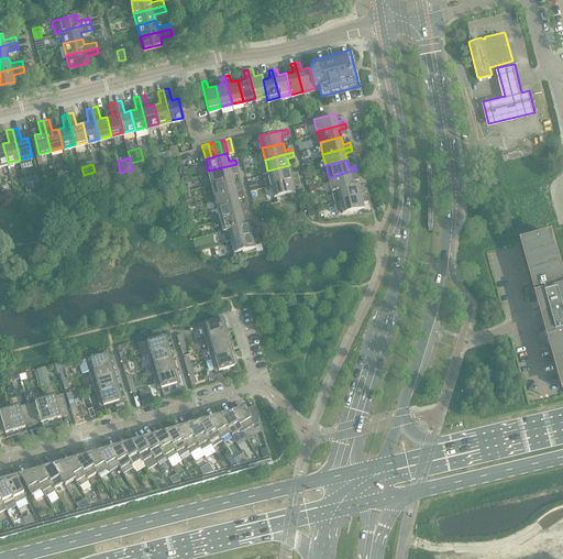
[(236,164),(208,171),(211,182),(232,177),(230,170),(238,167),(236,164)]
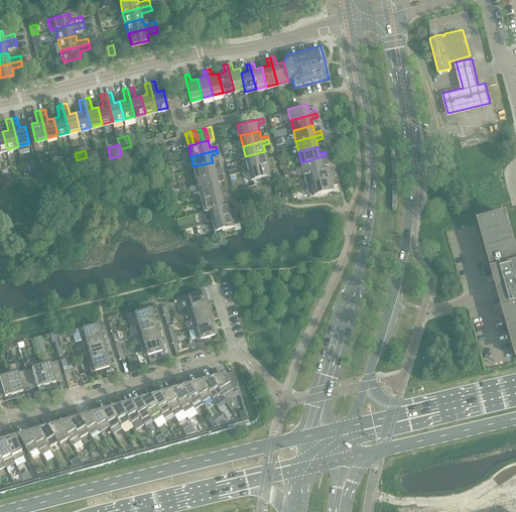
[(265,151),(245,156),(248,167),(274,160),(273,156),(266,158),(265,151)]
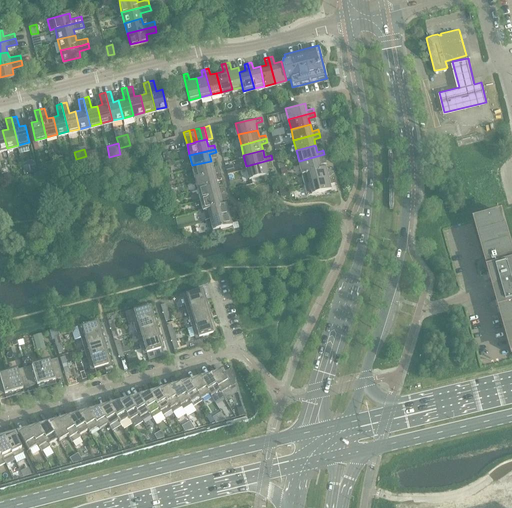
[(58,157),(52,159),(53,164),(64,162),(62,155),(62,153),(58,154),(58,157)]
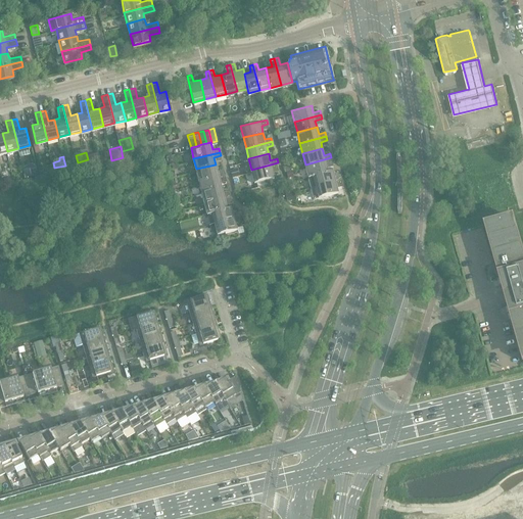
[(331,157),(305,164),(307,174),(327,170),(326,163),(332,161),(331,157)]
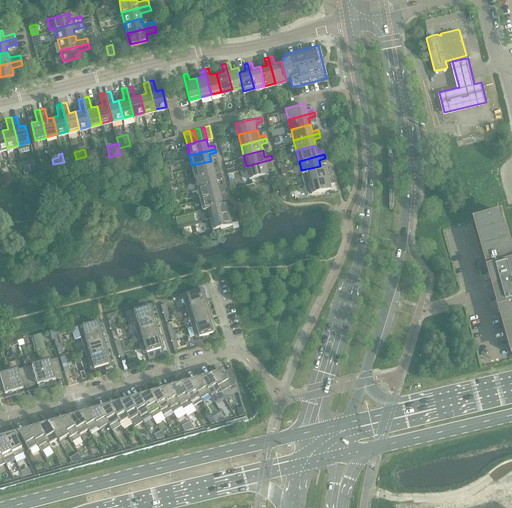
[(29,165),(23,166),(24,171),(32,169),(32,170),(38,168),(34,156),(27,157),(29,165)]
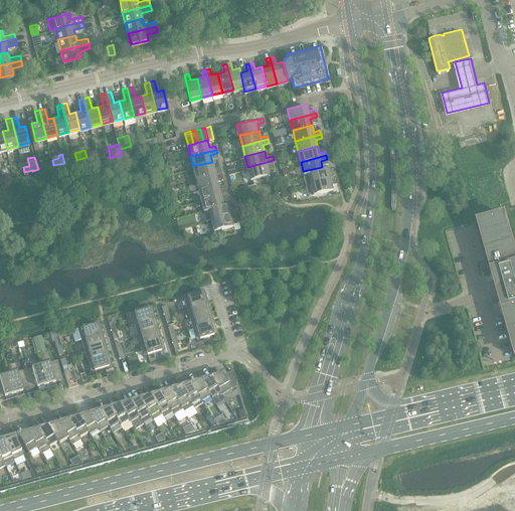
[(274,160),(247,167),(250,178),(270,173),(268,166),(275,164),(274,160)]
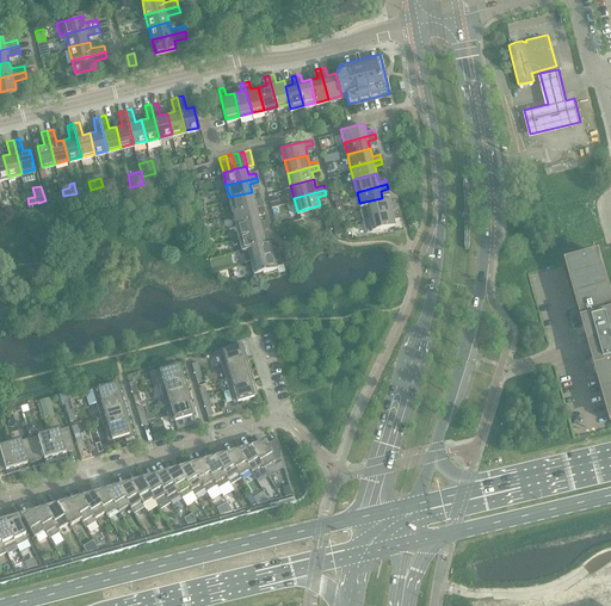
[(252,192),(229,197),(233,210),(263,202),(261,198),(254,199),(252,192)]
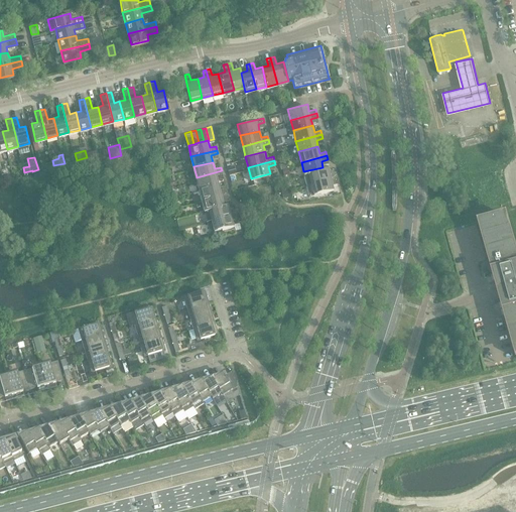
[(234,163),(227,165),(229,172),(235,170),(234,163)]
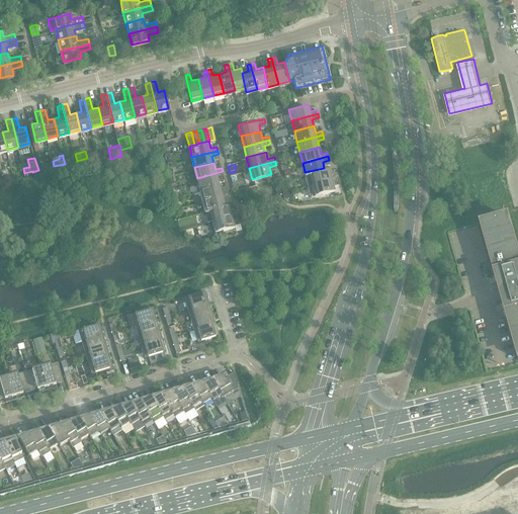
[(324,168),(305,172),(308,183),(338,176),(337,172),(331,174),(329,167),(324,168)]
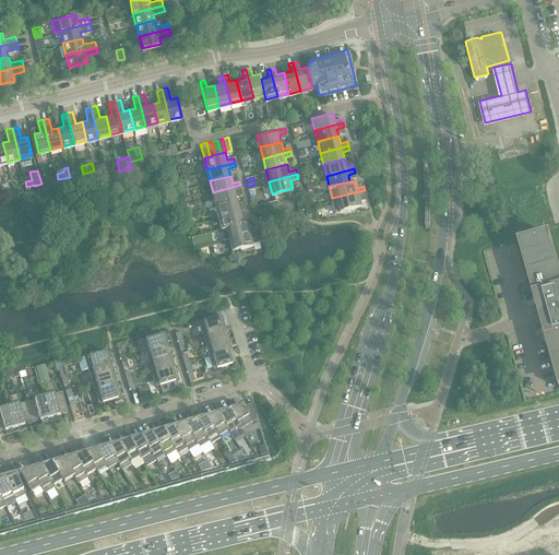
[(235,191),(241,189),(240,185),(213,192),(215,203),(236,199),(235,191)]
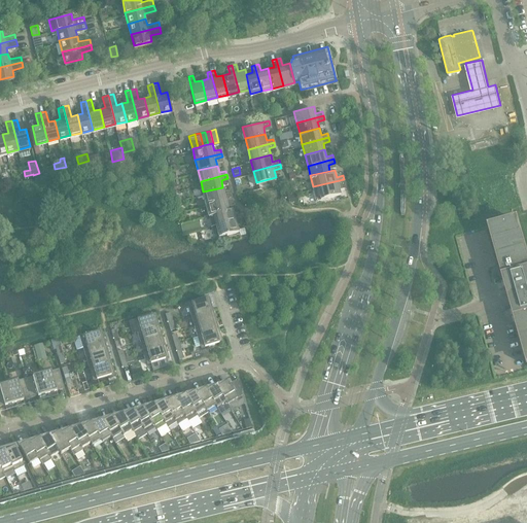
[(344,179),(313,186),(316,198),(340,192),(339,184),(345,183),(344,179)]
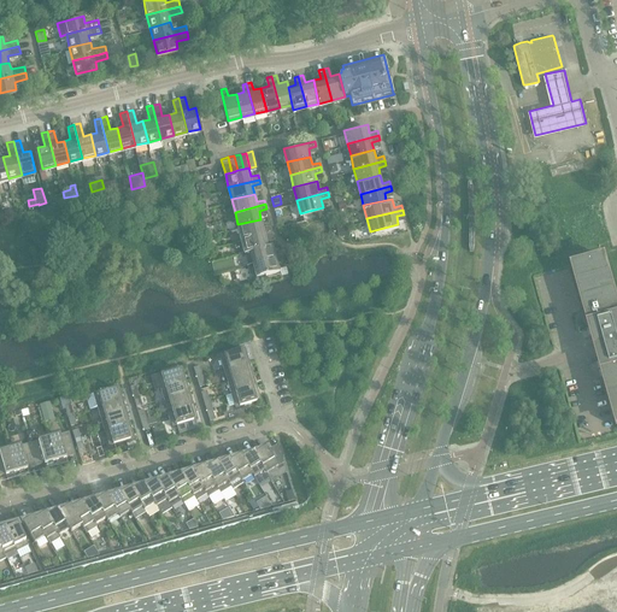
[(260,219),(238,224),(241,237),(271,229),(270,225),(263,227),(260,219)]
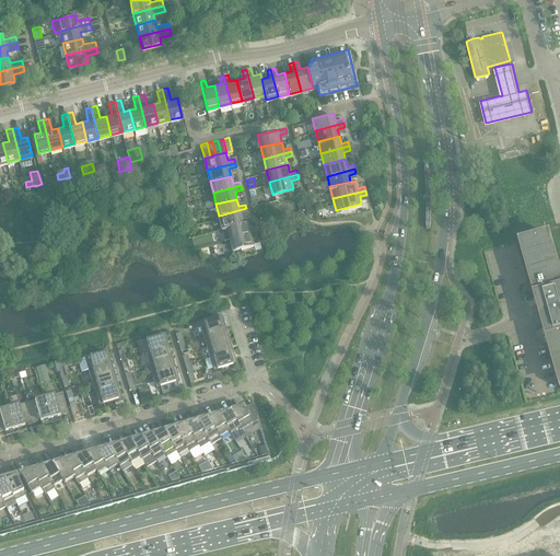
[(246,208),(219,216),(221,227),(243,221),(241,215),(247,212),(246,208)]
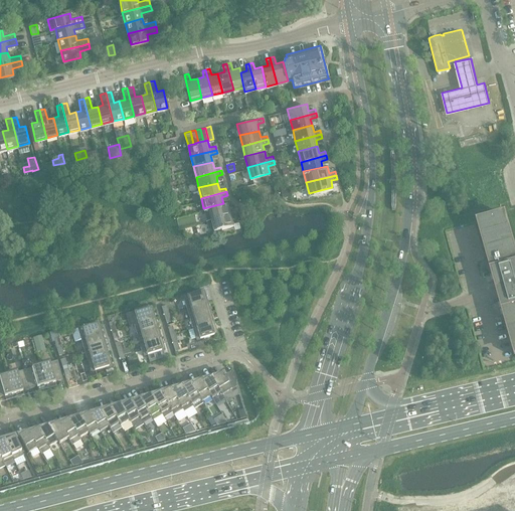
[(223,203),(203,208),(206,219),(236,211),(235,207),(229,209),(227,202),(223,203)]
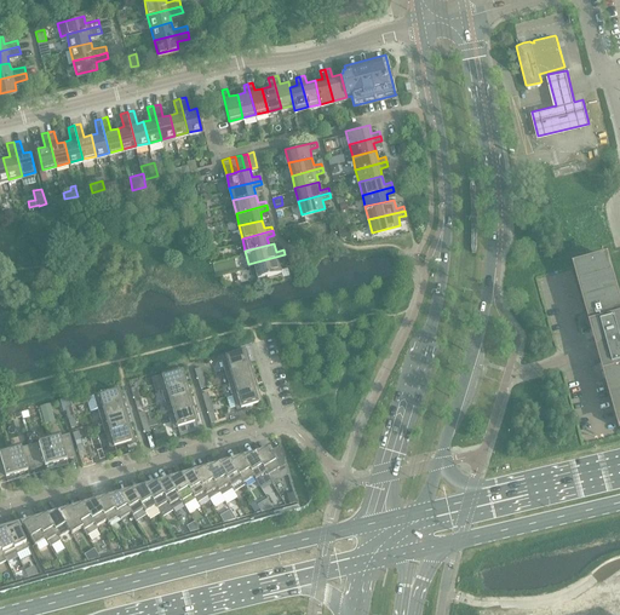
[(280,268),(287,265),(285,254),(248,264),(252,277),(280,270),(280,268)]
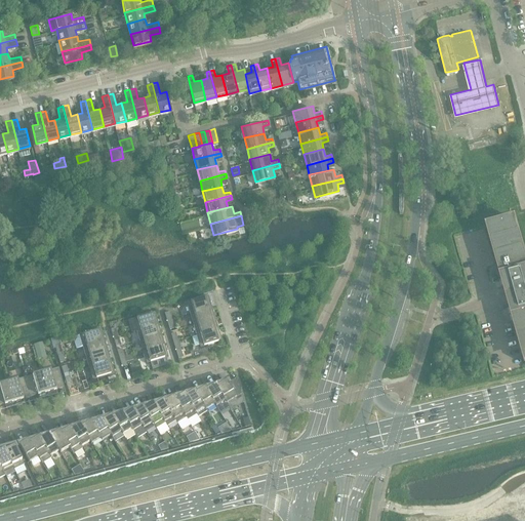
[(524,252),(515,216),(514,216),(514,217),(489,225),(489,224),(488,224),(505,283),(506,283),(507,289),(509,293),(511,303),(524,355),(524,252)]
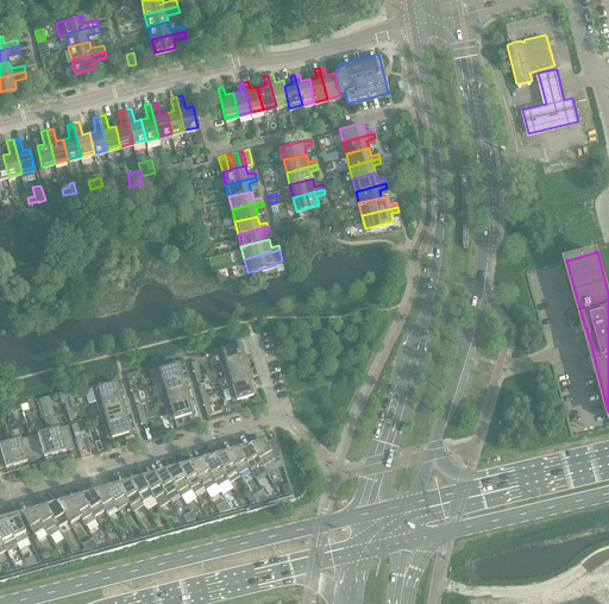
[(242,339),(217,347),(220,362),(246,353),(242,339)]
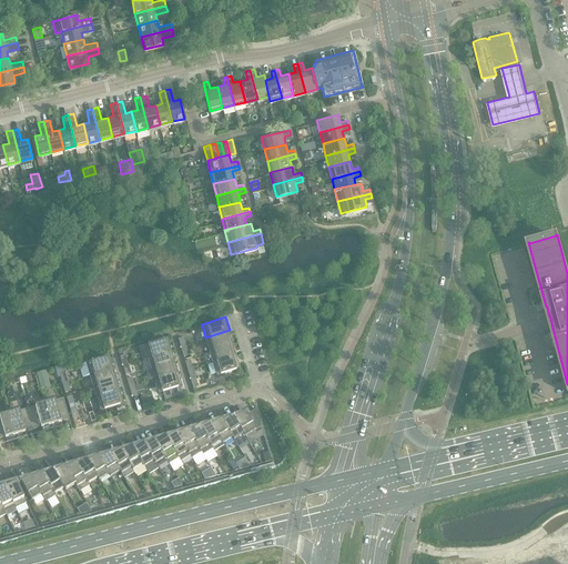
[(230,330),(205,338),(209,349),(233,341),(230,330)]
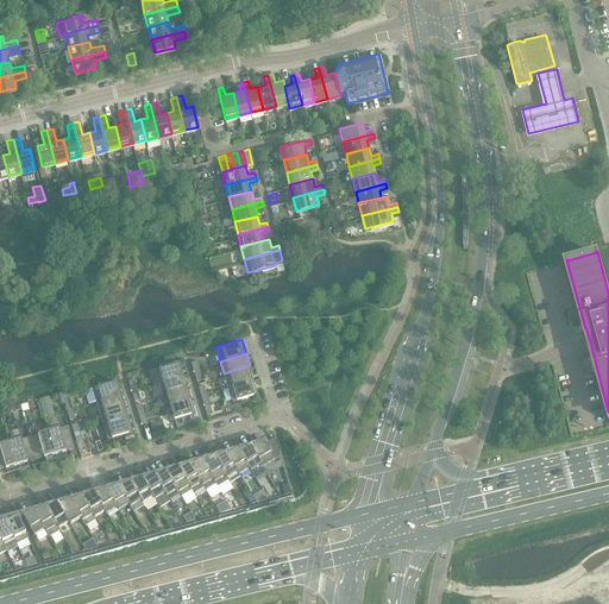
[(180,358),(154,366),(158,381),(183,372),(180,358)]
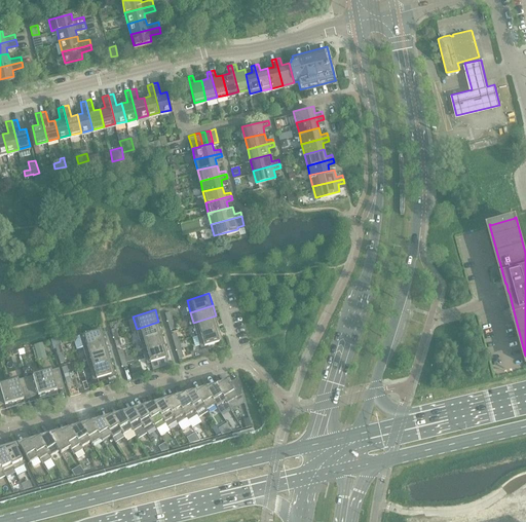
[(216,315),(193,323),(196,332),(219,326),(216,315)]
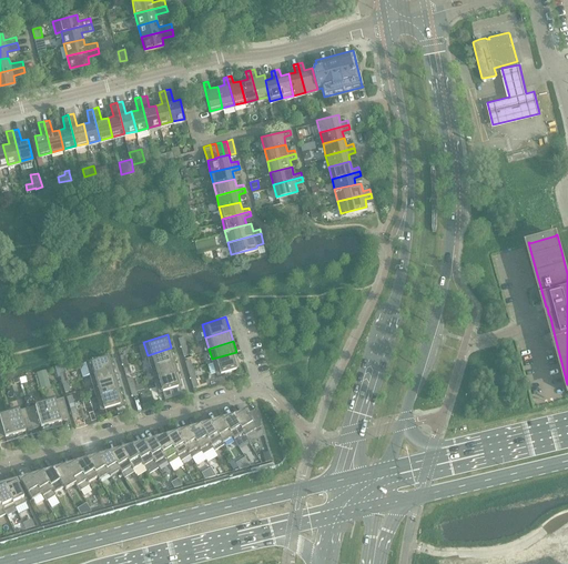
[(171,348),(148,355),(151,365),(174,359),(171,348)]
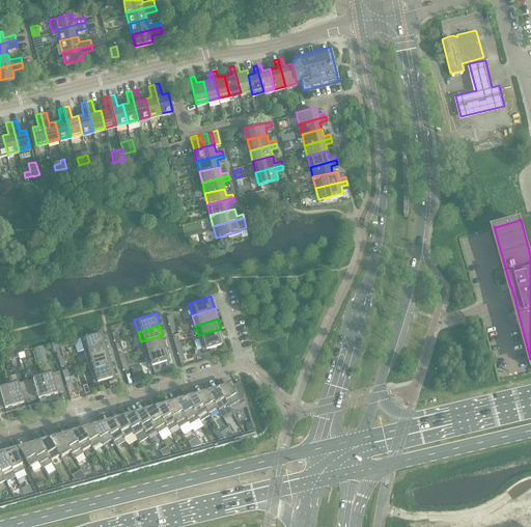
[(102,329),(80,335),(73,337),(77,350),(84,348),(106,341),(102,329)]
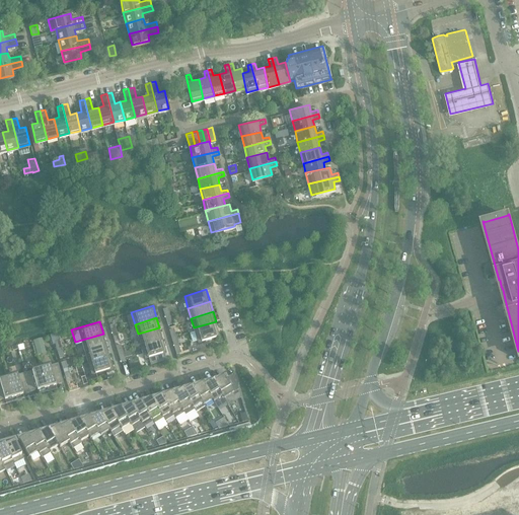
[(216,321),(194,327),(198,340),(219,334),(216,321)]
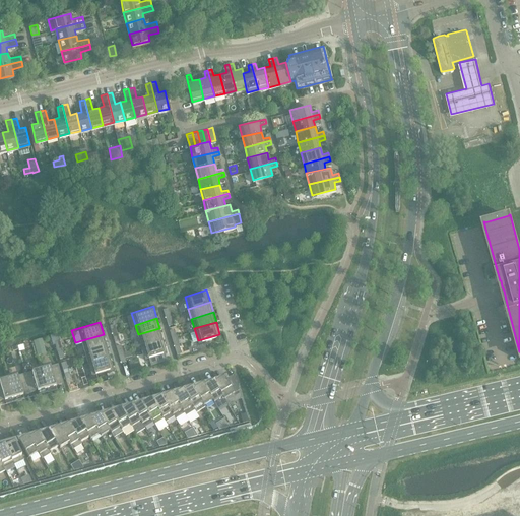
[(159,328),(138,334),(141,344),(163,338),(159,328)]
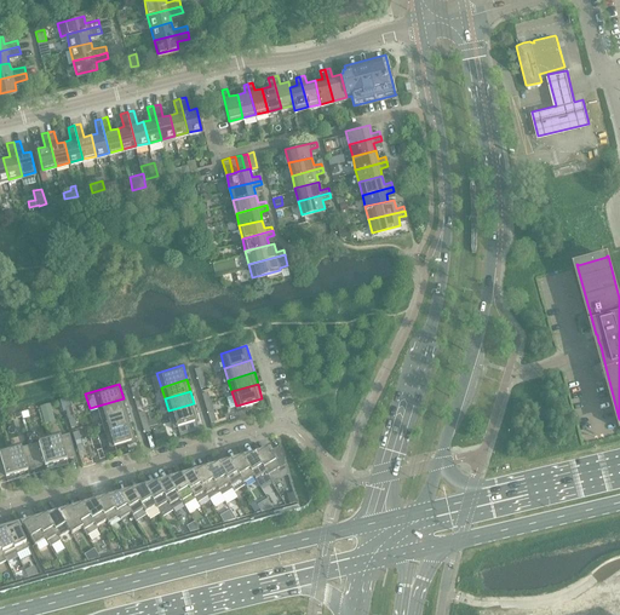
[(124,398),(98,406),(102,418),(127,411),(124,398)]
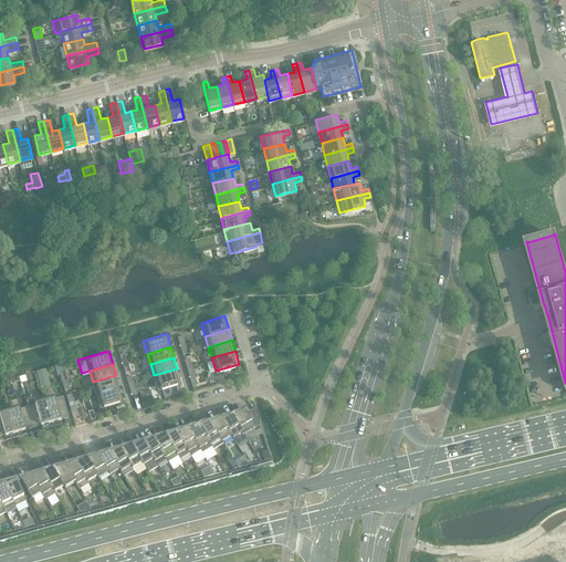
[(45,366),(37,368),(39,378),(48,376),(45,366)]
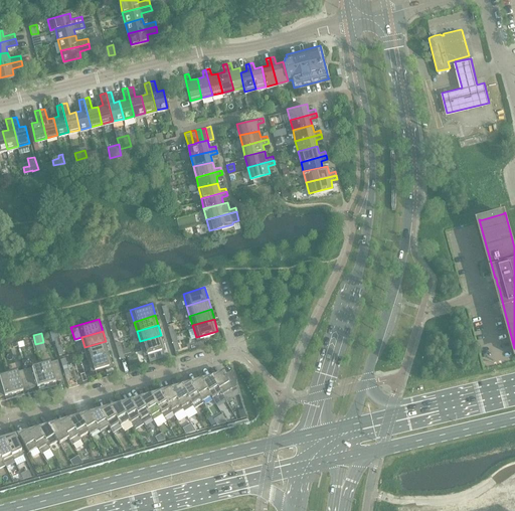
[(161,335),(140,341),(144,353),(147,352),(149,359),(165,354),(163,347),(165,347),(161,335)]
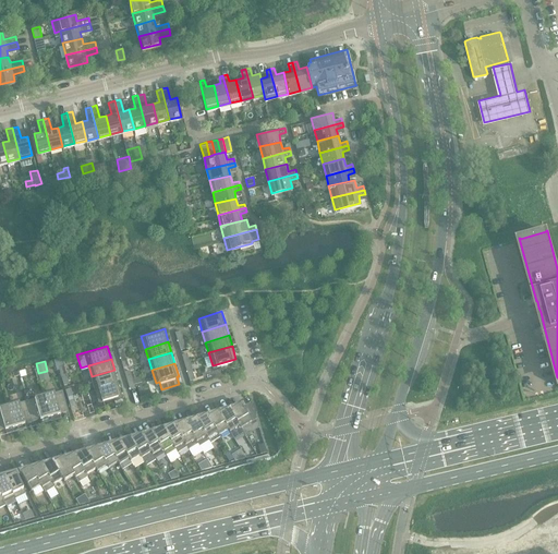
[(114,370),(92,376),(95,387),(118,380),(114,370)]
